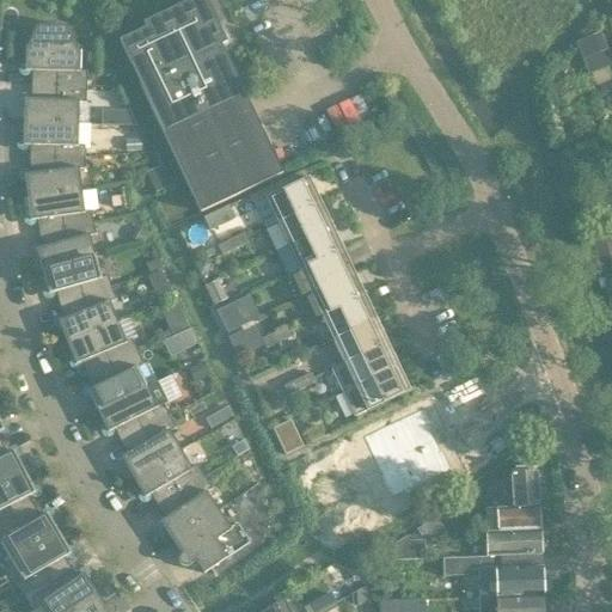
[(193,0),(144,24),(146,29),(118,42),(200,214),(282,175),(221,46),(226,43),(206,0),(193,0)]
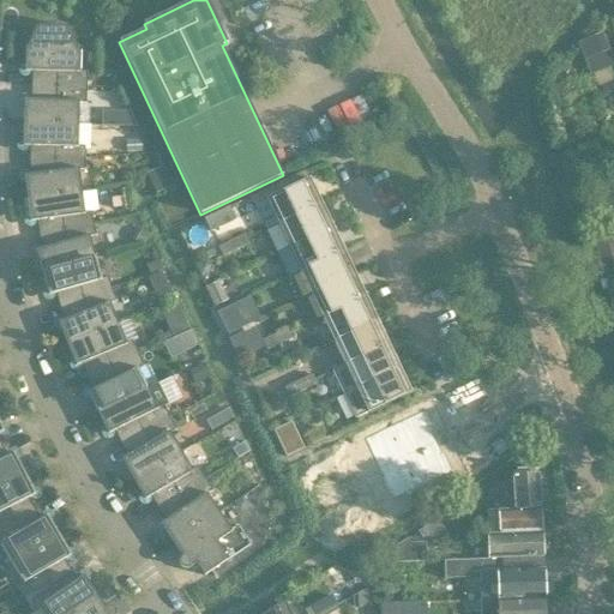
[(67,25),(65,24),(37,23),(36,24),(35,25),(26,47),(25,48),(24,72),(31,73),(31,86),(86,88),(86,72),(80,72),(79,49),(77,49),(68,28),(67,25)]
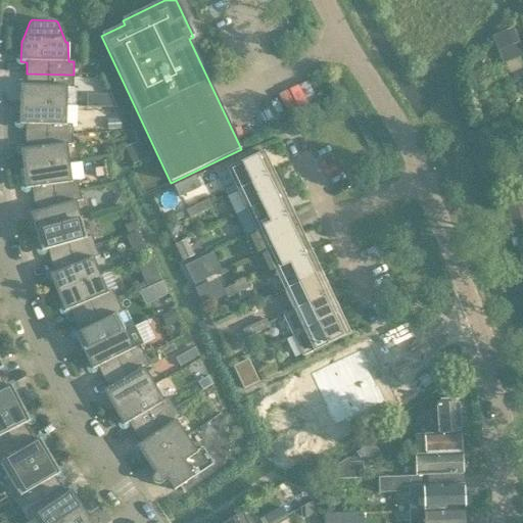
[(522,55),(511,30),(491,39),(503,64),(522,55)]
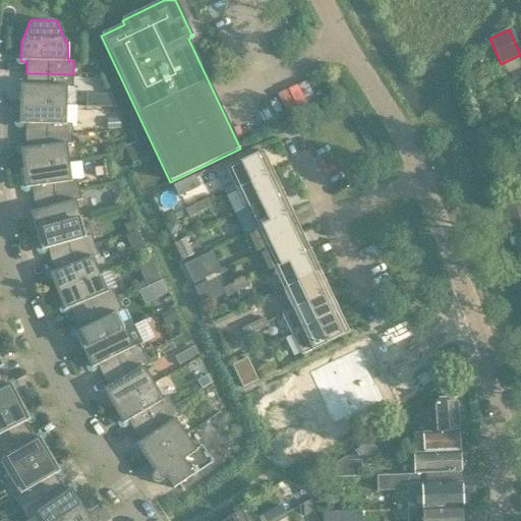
[(73,74),(26,73),(26,85),(20,85),(19,105),(66,106),(66,88),(72,88),(73,74)]
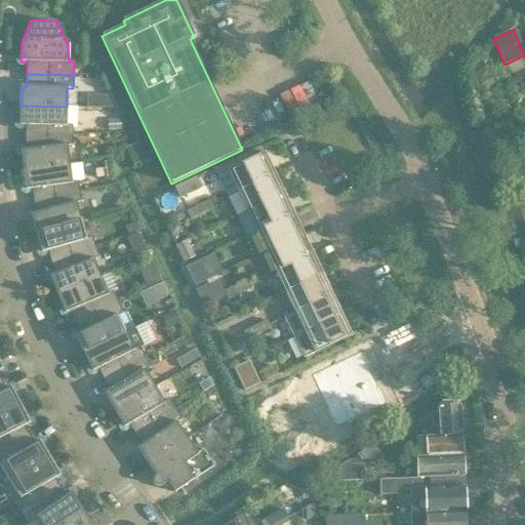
[(286,91),(294,110),(317,98),(309,81),(286,91)]
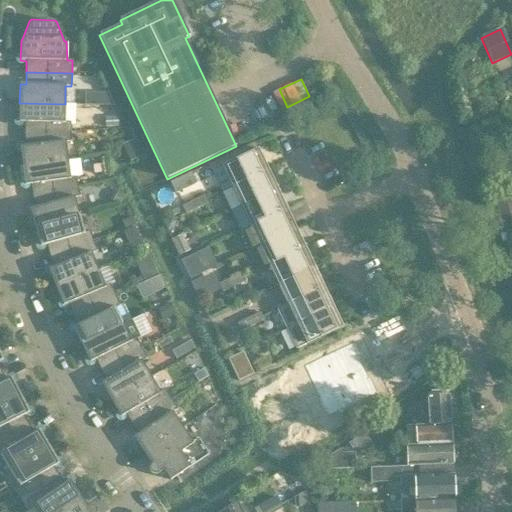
[(87,103),(112,102),(112,90),(87,91),(87,103)]
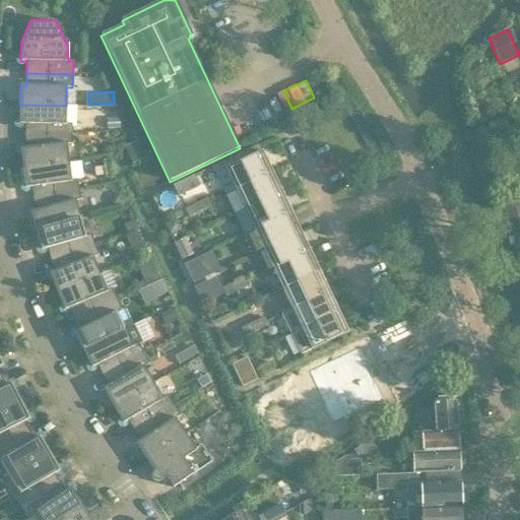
[(66,106),(19,105),(19,124),(25,125),(24,136),(71,134),(71,124),(65,124),(66,106)]
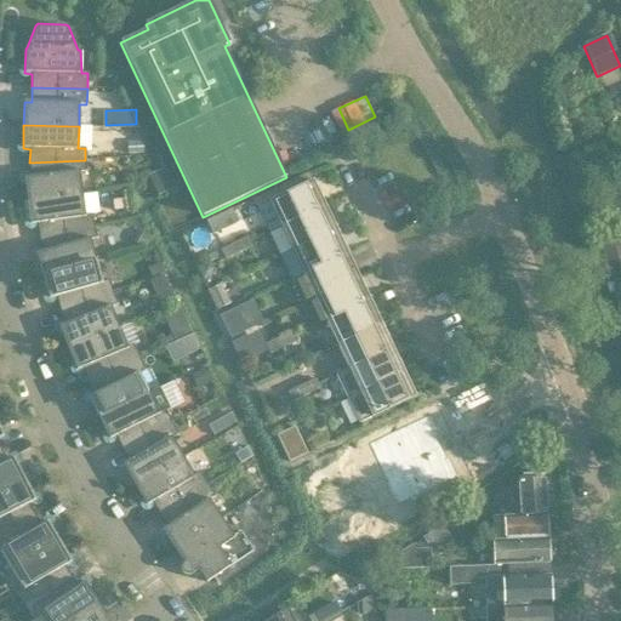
[(85,160),(29,163),(32,177),(24,178),(27,201),(83,194),(80,172),(86,172),(85,160)]
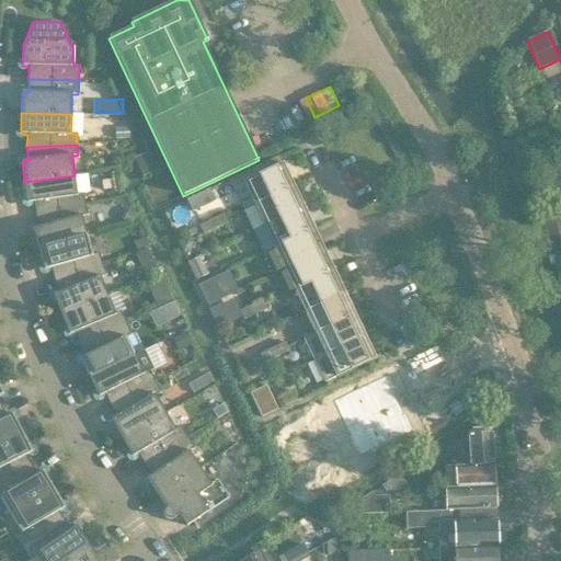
[(243,183),(254,205),(293,186),(283,164),(243,183)]
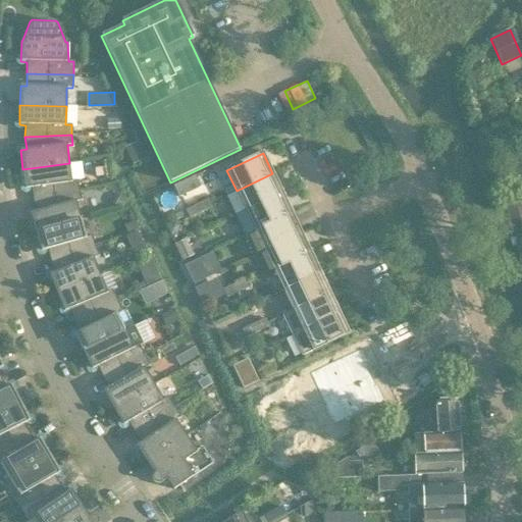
[(69,163),(22,169),(25,189),(32,188),(33,200),(79,191),(77,180),(71,181),(69,163)]
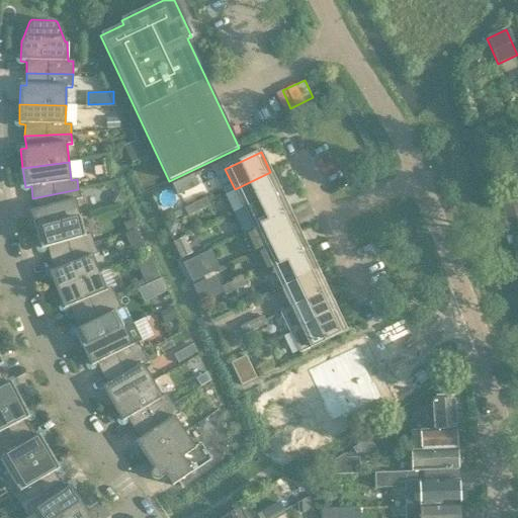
[(270,172),(235,189),(244,209),(280,192),(270,172)]
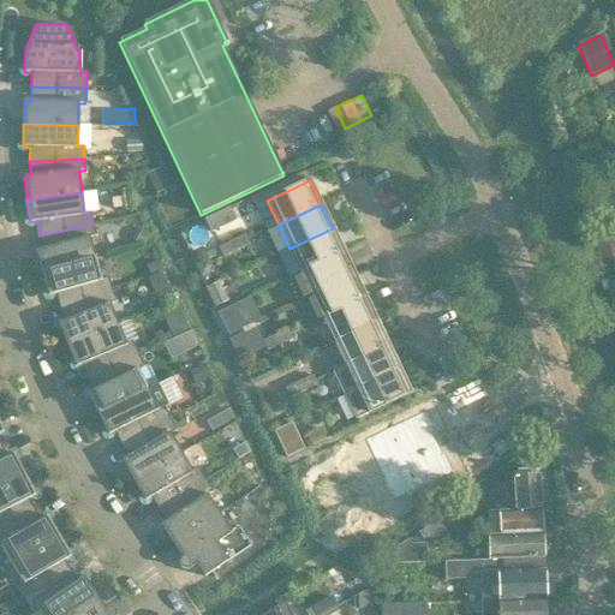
[(236,221),(230,208),(204,220),(210,233),(236,221)]
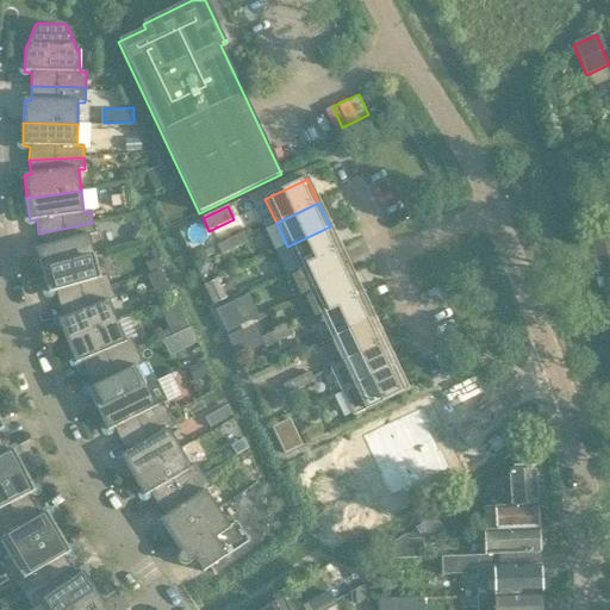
[(92,223),(38,234),(43,248),(36,249),(42,272),(94,256),(88,236),(95,234),(92,223)]
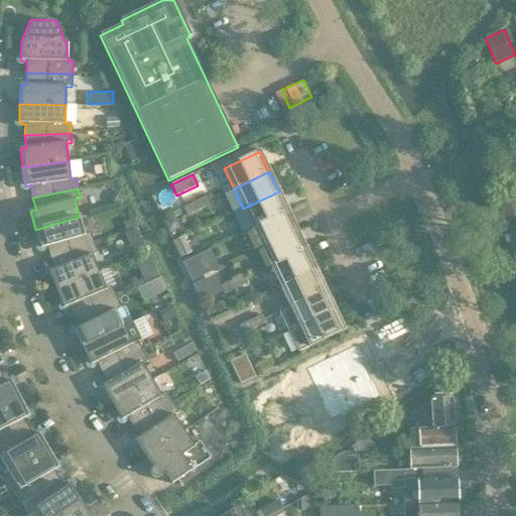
[(279,191),(243,209),(252,228),(288,211),(279,191)]
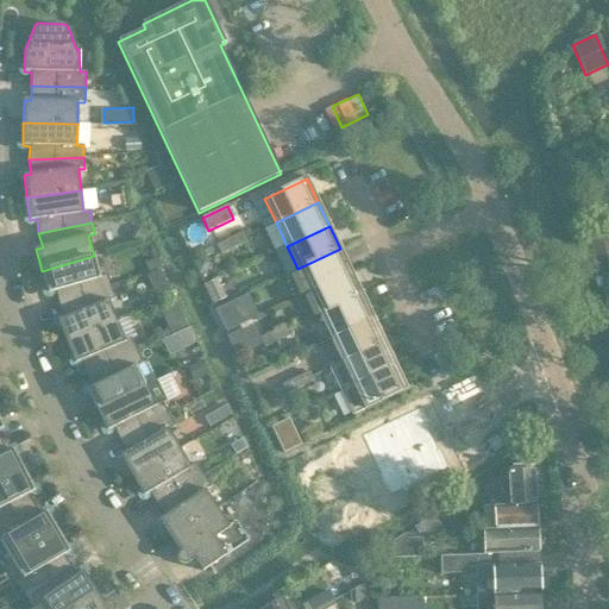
[(243,233),(230,239),(233,249),(248,243),(243,233)]
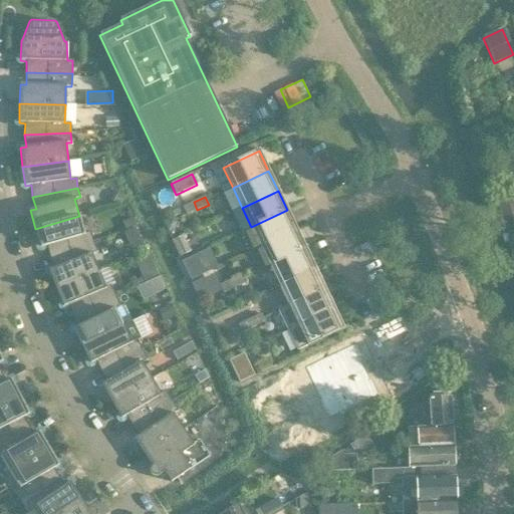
[(194,202),(182,208),(186,215),(197,210),(194,202)]
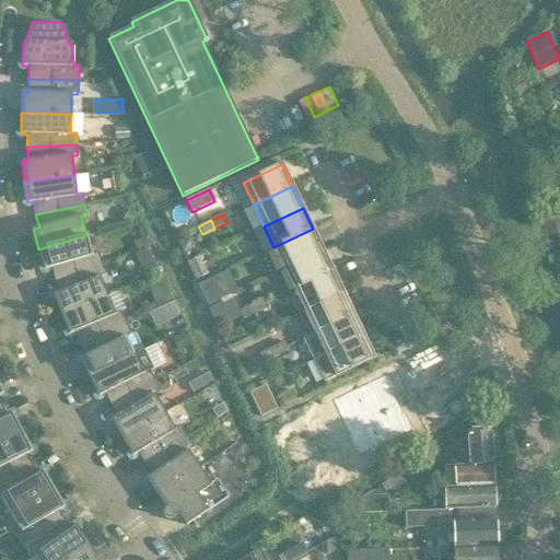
[(313,229),(273,247),(284,269),(323,251),(313,229)]
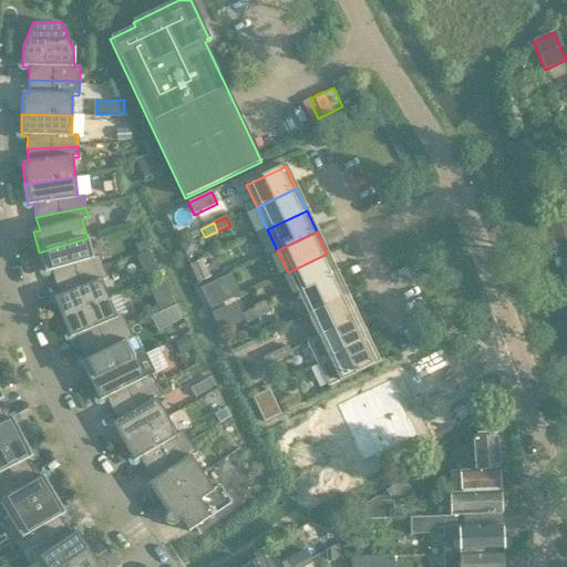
[(88,238),(39,253),(44,272),(51,271),(54,284),(103,267),(100,256),(93,258),(88,238)]
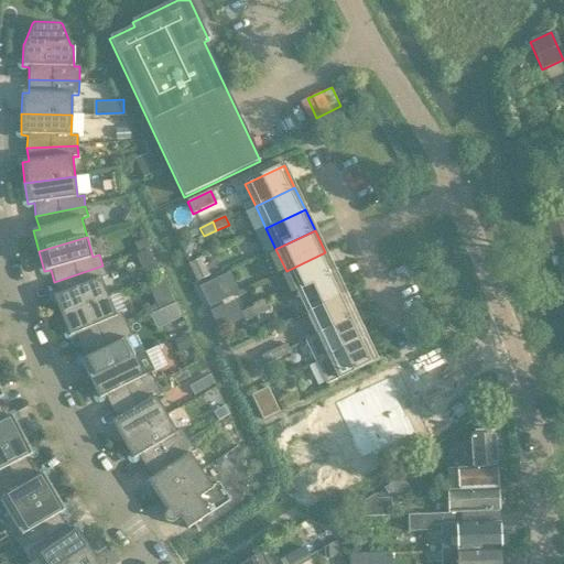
[(138,252),(149,248),(145,239),(134,243),(138,252)]
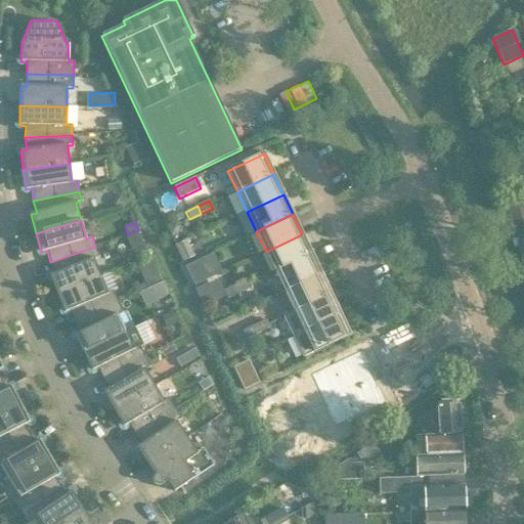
[(128,234),(125,235),(135,256),(148,250),(139,230),(138,230),(128,234)]
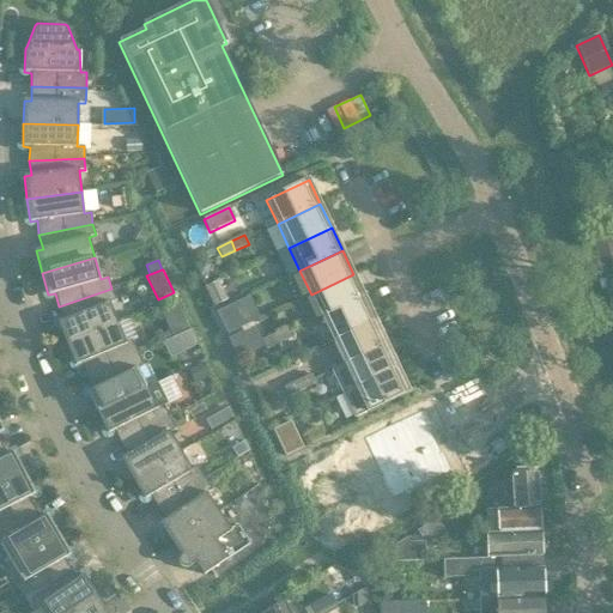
[(353,274),(311,295),(322,317),(364,297),(353,274)]
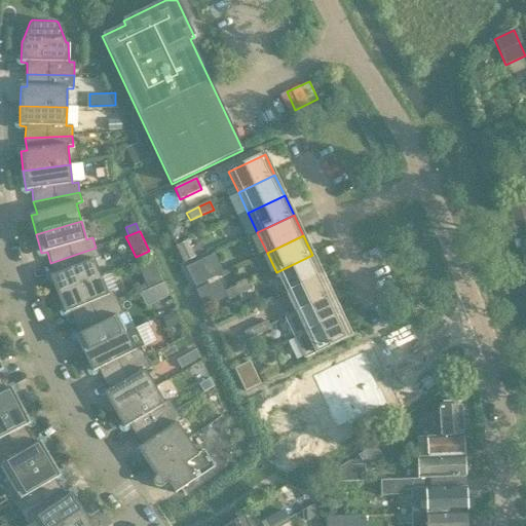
[(525,264),(525,237),(517,240),(523,265),(525,264)]
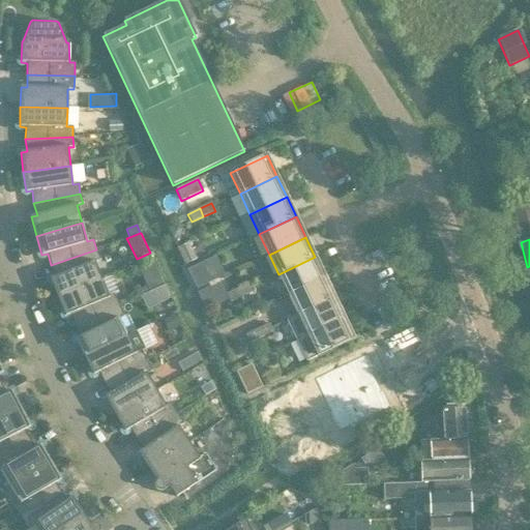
[(197,259),(188,242),(176,248),(184,265),(197,259)]
